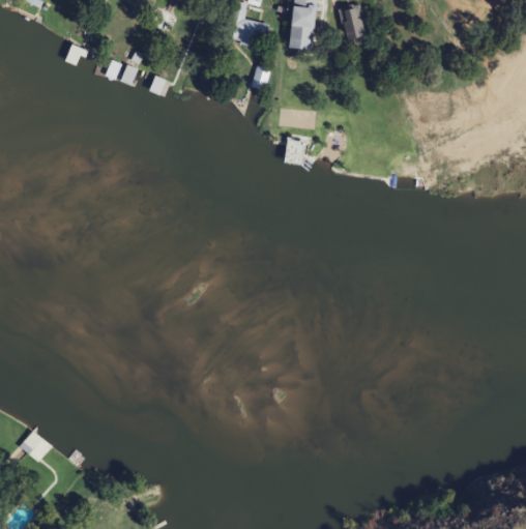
[(166,0),(180,8),(184,0),(166,0)]
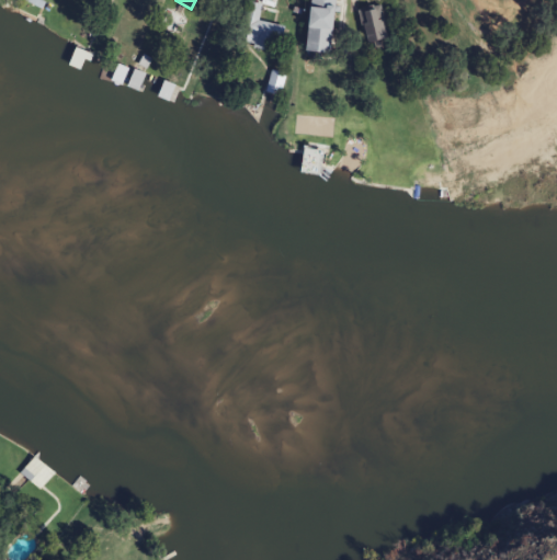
[(270,55),(272,43),(281,45),(284,29),(259,23),(262,7),(247,3),(240,36),(256,38),(253,52),(270,55)]
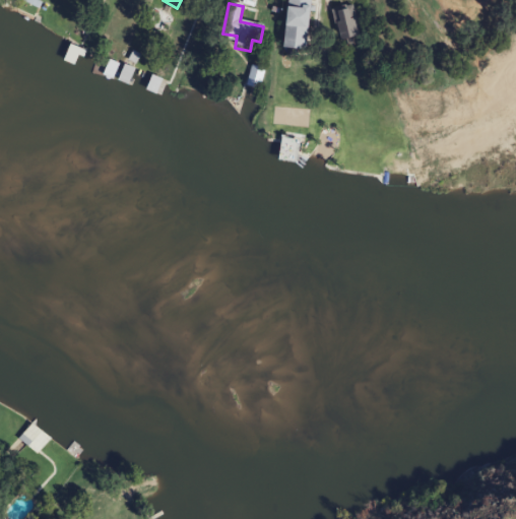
[(69,42),(63,58),(80,65),(91,45),(69,42)]
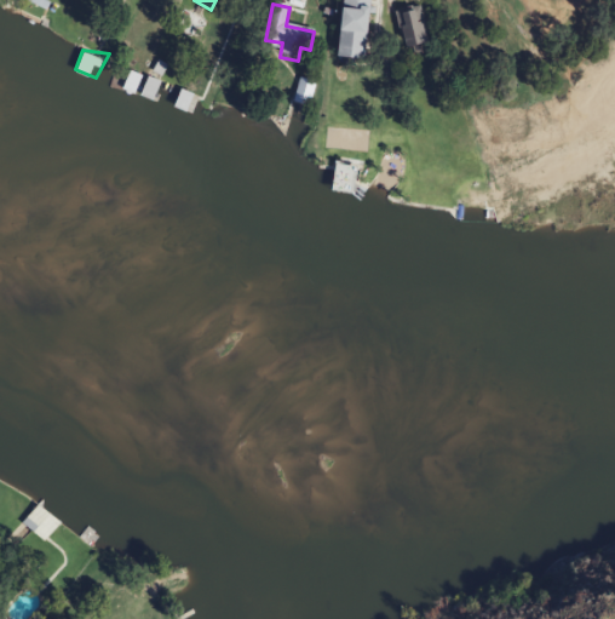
[(128,66),(143,73),(141,92),(115,78),(128,66)]
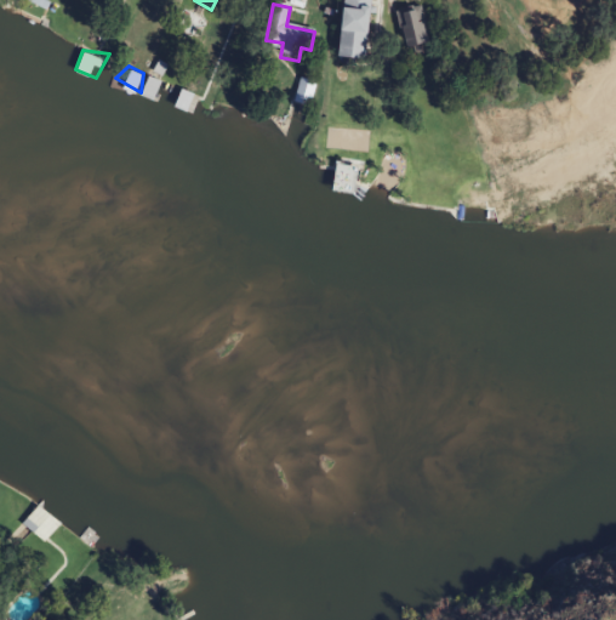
[(150,75),(163,80),(155,98),(141,92),(150,75)]
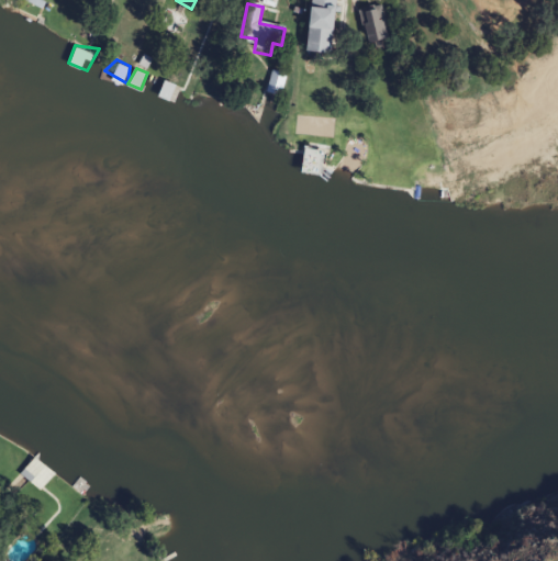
[(282,98),(287,76),(272,73),(267,94),(282,98)]
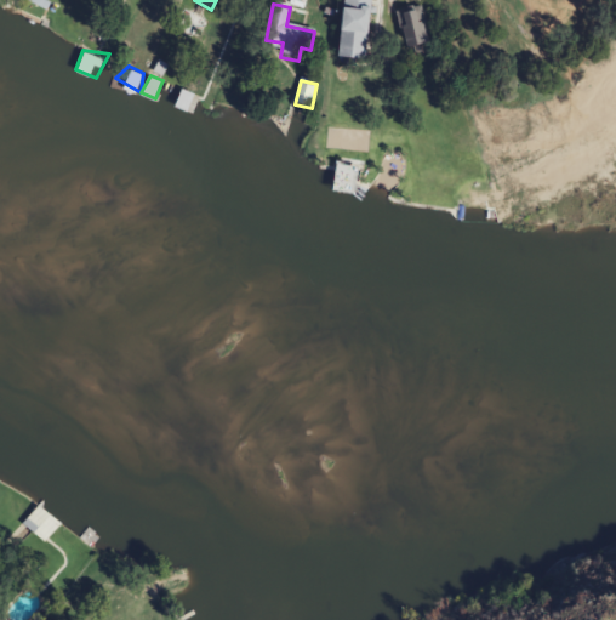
[(181,86),(195,92),(187,113),(174,108),(181,86)]
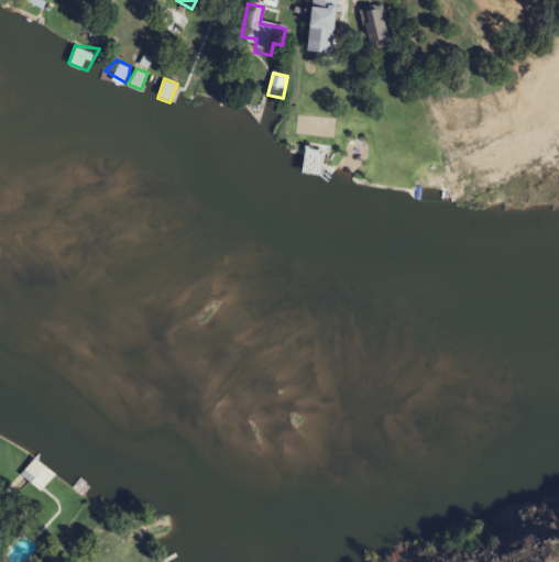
[(307,147),(328,149),(329,174),(302,174),(307,147)]
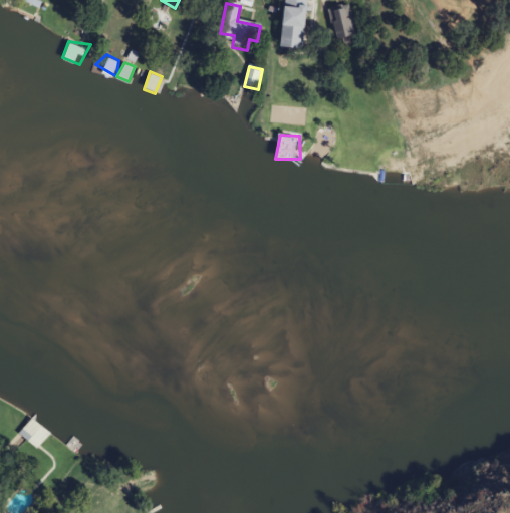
[(29,419),(53,434),(40,451),(19,434),(29,419)]
